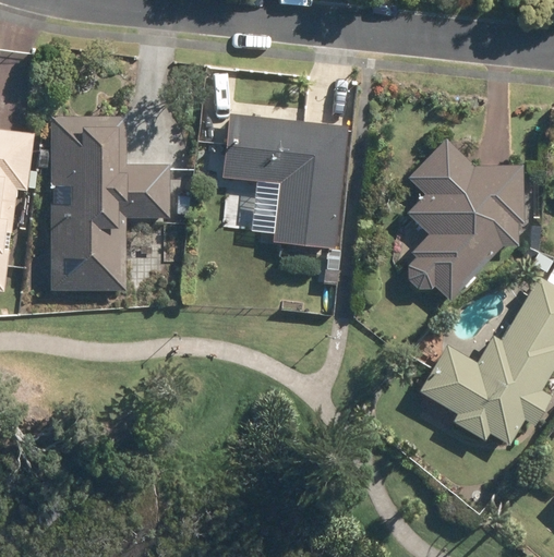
[(280,182),(273,242),(329,249),(326,286),(339,287),(344,250),(336,249),(349,126),(232,112),(225,177),(280,182)]
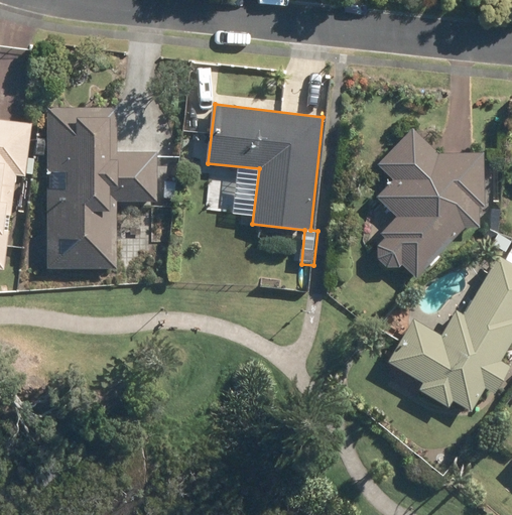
[(46,107),(46,266),(116,266),(116,201),(155,201),(155,149),(115,149),(116,107),(46,107)]
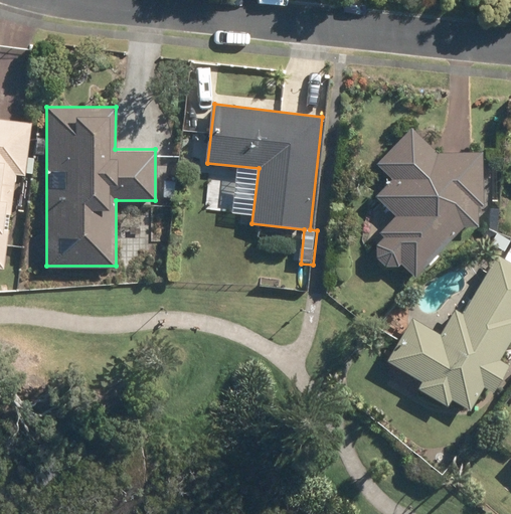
[(31,123),(0,119),(0,269),(4,270),(16,175),(25,176),(25,171),(27,157),(31,123)]
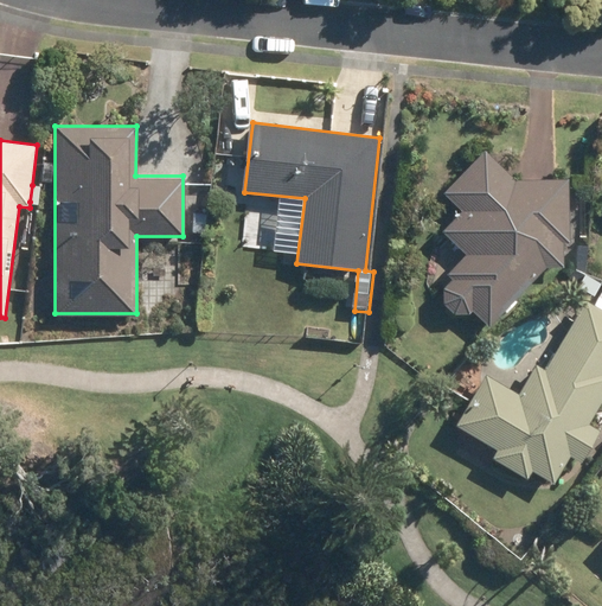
[(484,155),(447,192),(466,210),(446,230),(471,254),(450,274),(456,279),(448,287),(448,304),(458,312),(473,313),(476,308),(492,324),(549,267),(564,267),(563,241),(569,241),(568,186),(516,187),(484,155)]
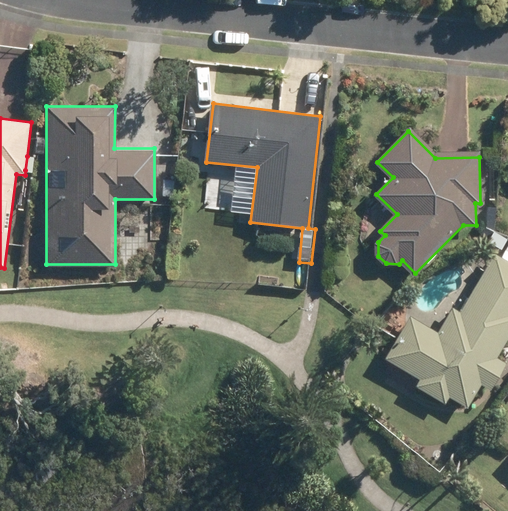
[(498,214),(495,230),(507,231),(507,216),(498,214)]
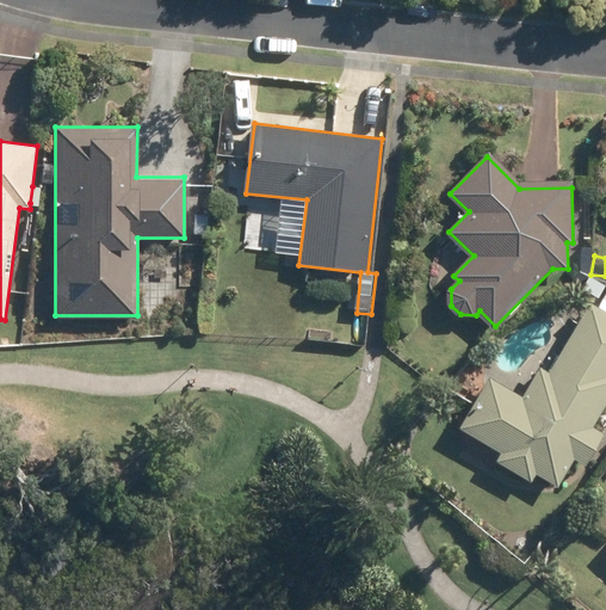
[(492,381),(464,427),(558,485),(605,404),(605,314),(592,306),(551,371),(531,405),(492,381)]
